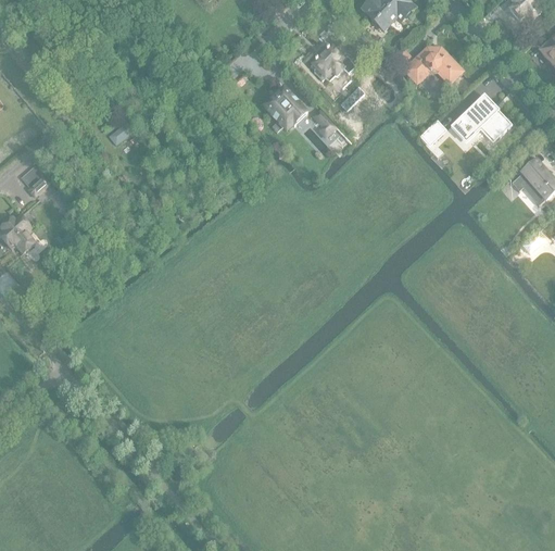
[(369,0),(362,8),(382,28),(395,15),(380,0),(369,0)]
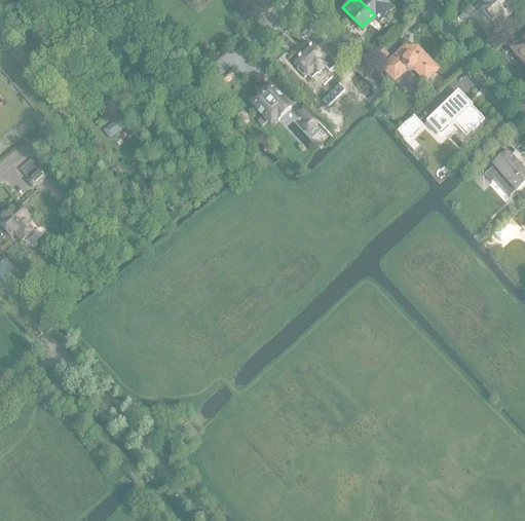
[(360,0),(374,14),(378,19),(390,6),(385,0),(360,0)]
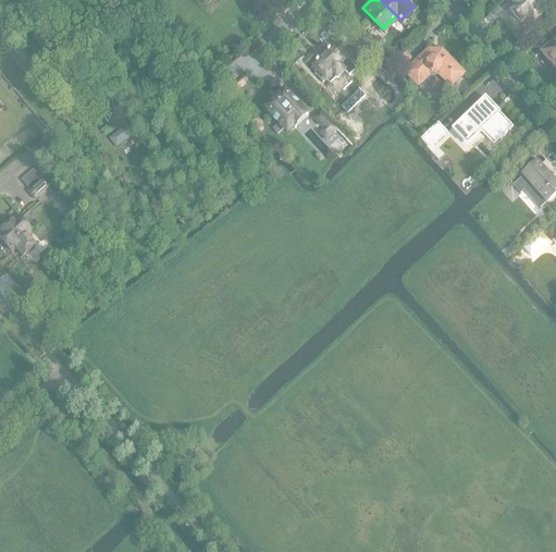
[(538,3),(535,0),(513,0),(515,3),(510,8),(520,19),(538,3)]
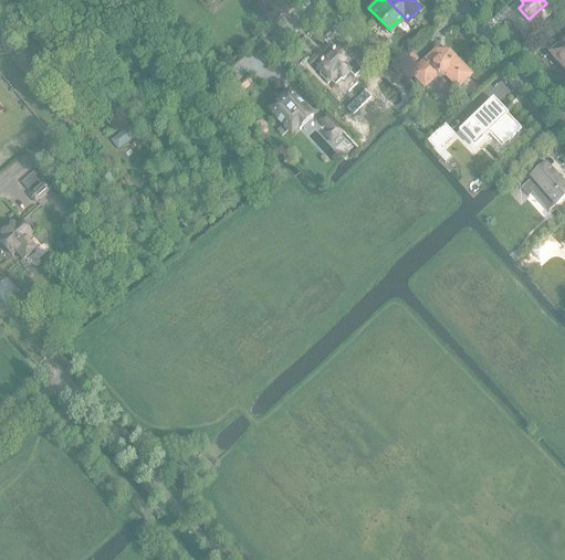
[(564,35),(550,50),(564,66),(564,24),(564,25),(564,35)]
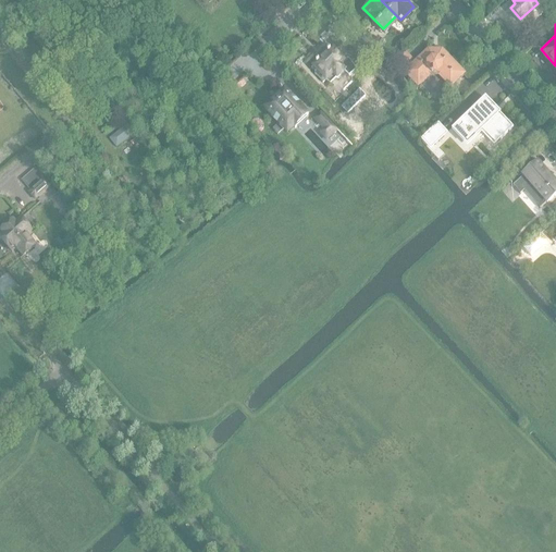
[(354,38),(347,45),(360,58),(367,51),(365,50),(367,48),(368,48),(374,43),(363,32),(357,38),(358,38),(356,40),(354,38)]
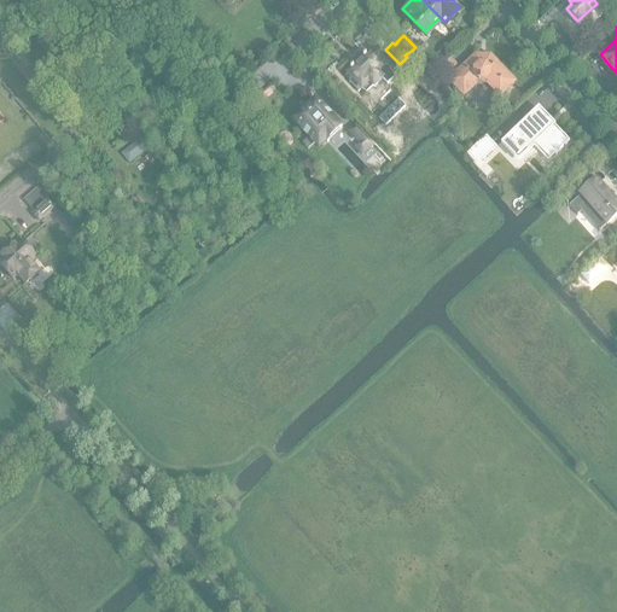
[(349,68),(347,69),(350,74),(348,76),(356,86),(360,83),(364,87),(371,81),(372,81),(380,74),(385,80),(394,71),(388,65),(389,65),(384,60),(380,64),(371,54),(374,52),(379,48),(371,39),(366,44),(372,48),(368,52),(367,50),(365,53),(364,52),(359,57),(358,54),(351,59),(354,62),(348,66),(349,68)]
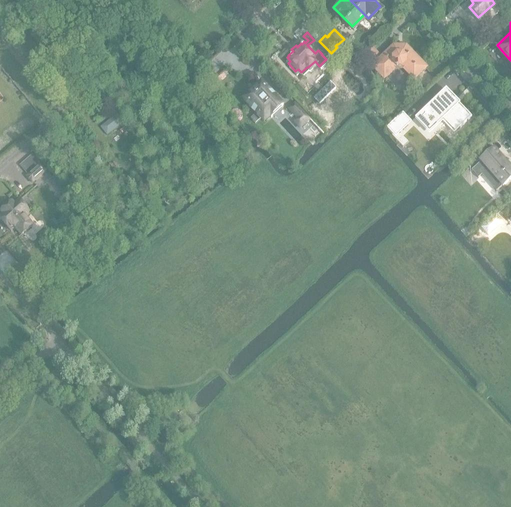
[(358,53),(356,54),(365,64),(379,51),(370,41),(358,53)]
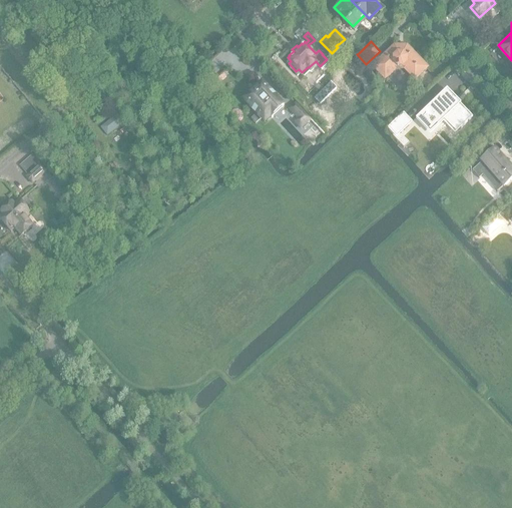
[(394,43),(372,63),(384,75),(395,65),(396,66),(398,64),(397,63),(401,63),(414,76),(426,64),(406,43),(394,43)]
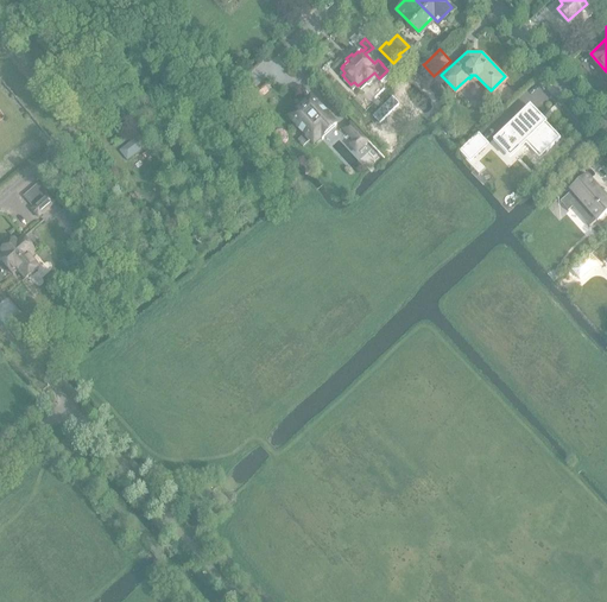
[(310,93),(288,113),(304,132),(303,132),(307,137),(308,135),(313,140),(320,134),(321,134),(335,121),(310,93)]
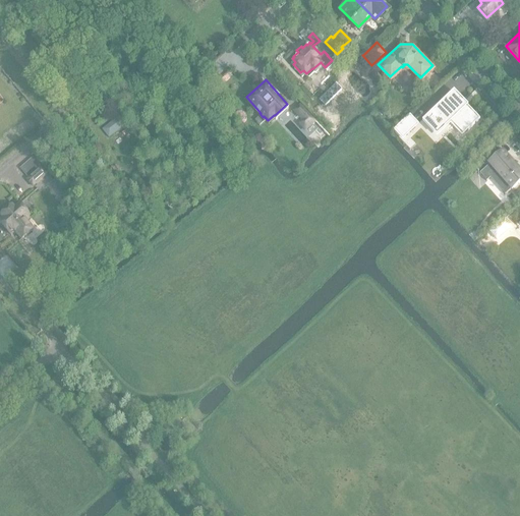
[(453,88),(421,117),(436,132),(450,119),(461,131),(467,125),(479,114),(478,114),(453,88)]
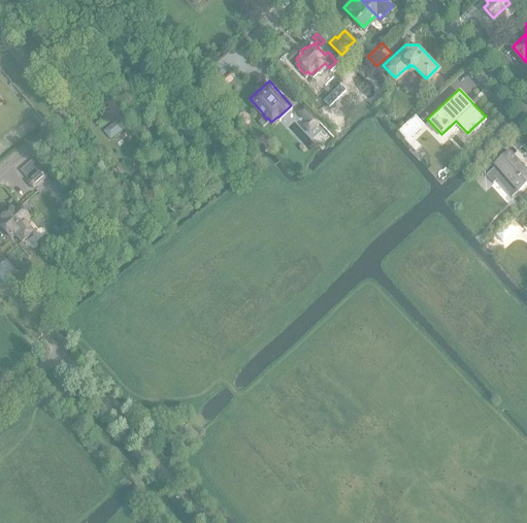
[(375,91),(369,97),(372,99),(377,94),(375,91)]
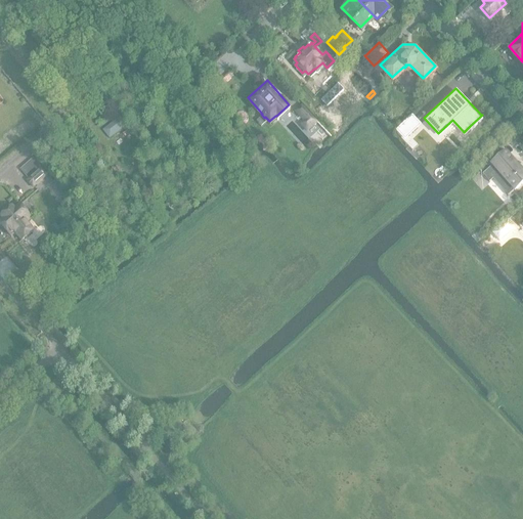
[(301,102),(295,107),(303,117),(300,120),(306,127),(315,118),(301,102)]
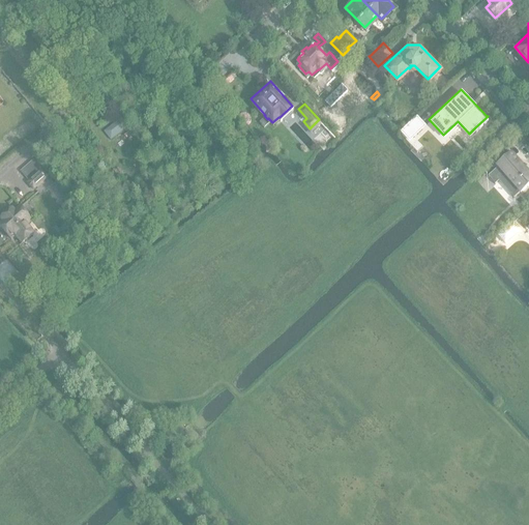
[(416,112),(400,128),(408,138),(424,122),(416,113),(416,112)]
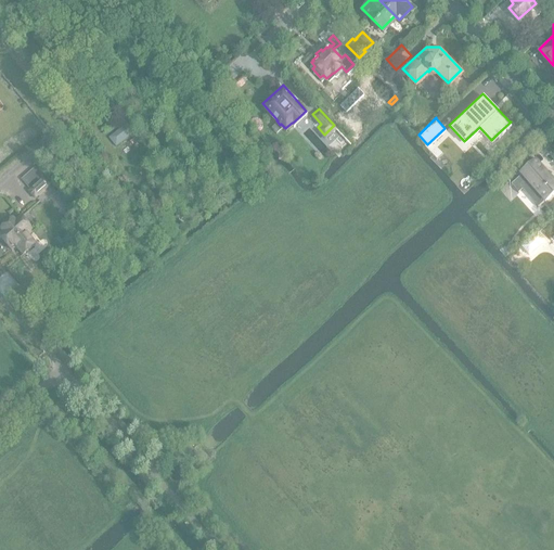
[(126,120),(107,133),(114,142),(132,129),(126,120)]
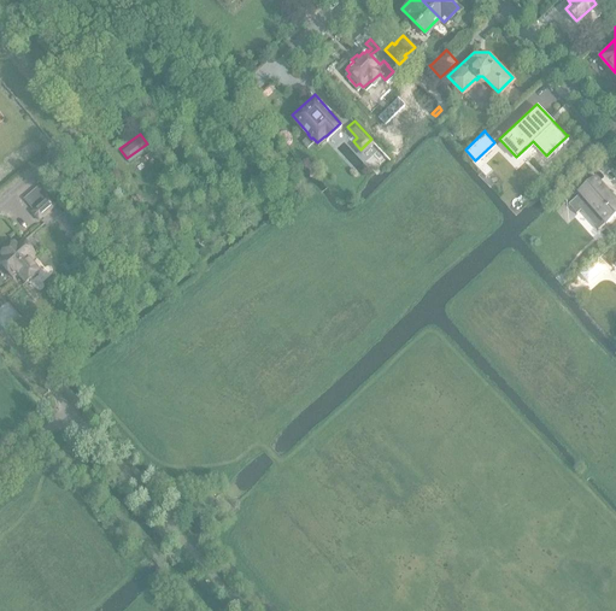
[(594,176),(568,200),(576,209),(580,205),(597,225),(604,218),(605,219),(615,210),(615,199),(603,184),(602,184),(594,176)]
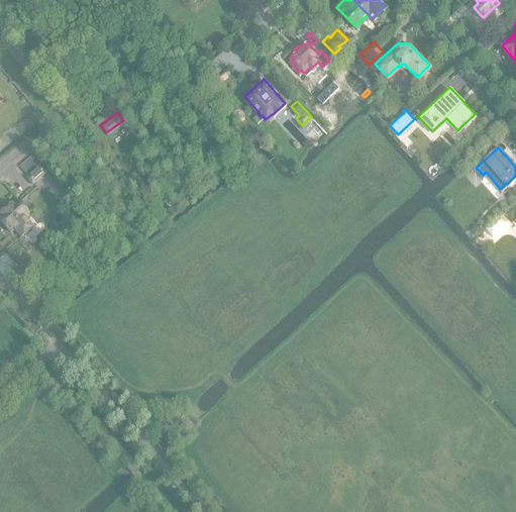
[(31,180),(45,169),(39,162),(26,174),(31,180)]
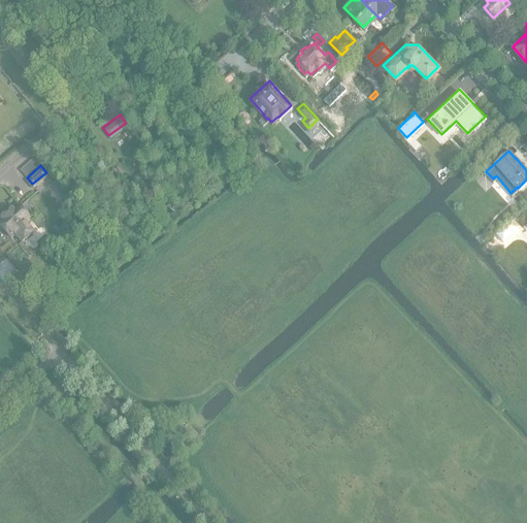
[(61,192),(66,188),(56,176),(51,182),(61,192)]
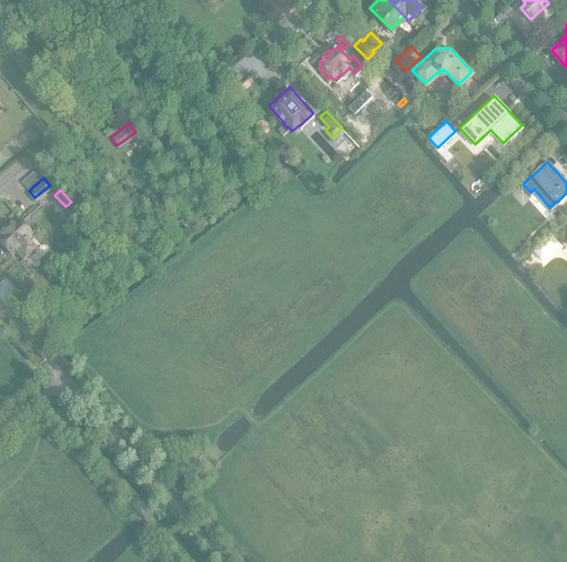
[(16,222),(12,220),(0,231),(22,256),(34,245),(27,236),(32,232),(20,217),(16,222)]
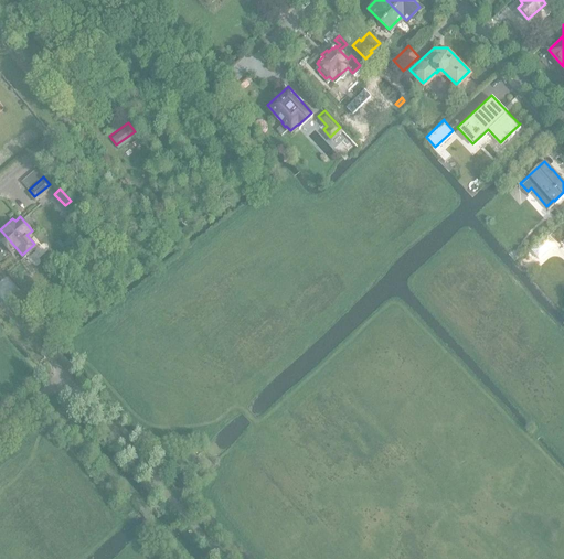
[(546,232),(529,247),(538,256),(555,240),(546,232)]
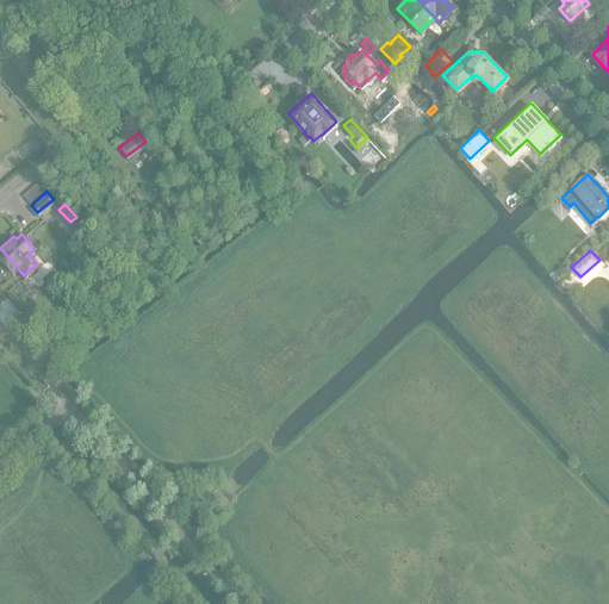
[(211,498),(205,491),(200,496),(207,503),(211,498)]
